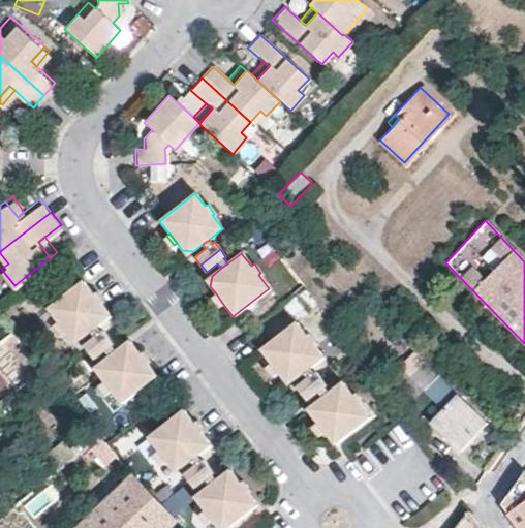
[(112,308),(101,296),(103,293),(96,284),(94,286),(84,273),(48,301),(58,314),(65,323),(71,330),(82,332),(92,323),(98,318),(112,308)]
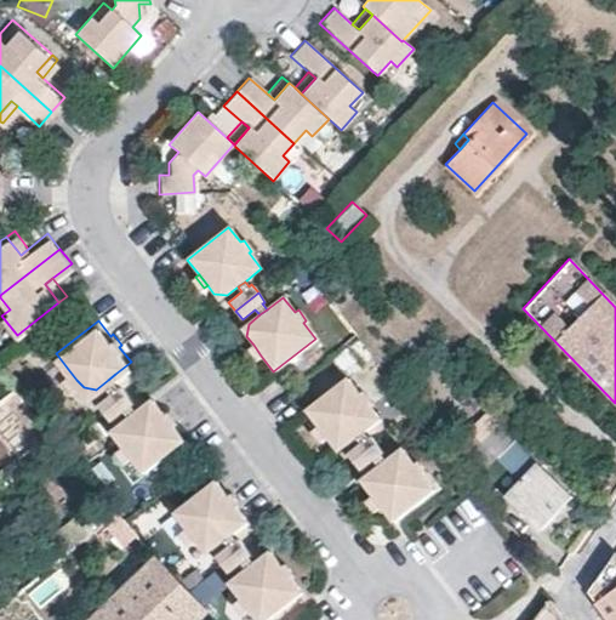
[(261,356),(254,345),(250,347),(258,358),(261,356)]
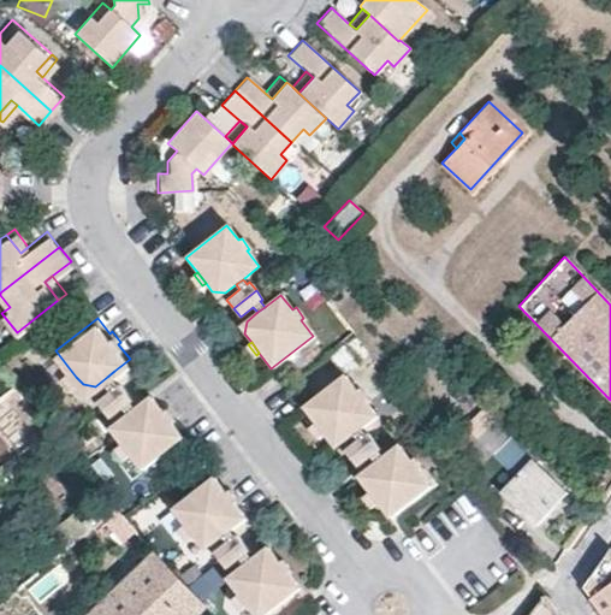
[(76,377),(67,366),(65,367),(72,379),(76,377)]
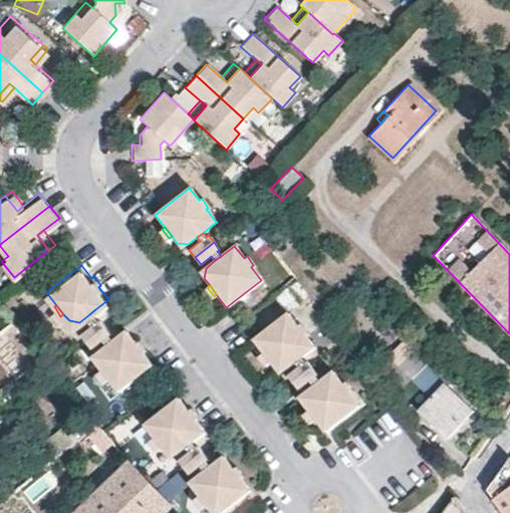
[(106,320),(100,313),(98,314),(95,309),(89,314),(92,319),(81,327),(87,334),(106,320)]
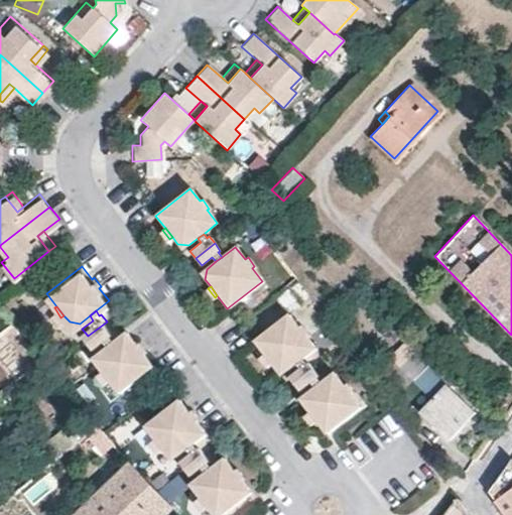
[(311,347),(301,334),(303,332),(296,323),(294,325),(284,311),(250,339),(266,361),(272,367),(282,369),(291,362),(297,357),(311,347)]
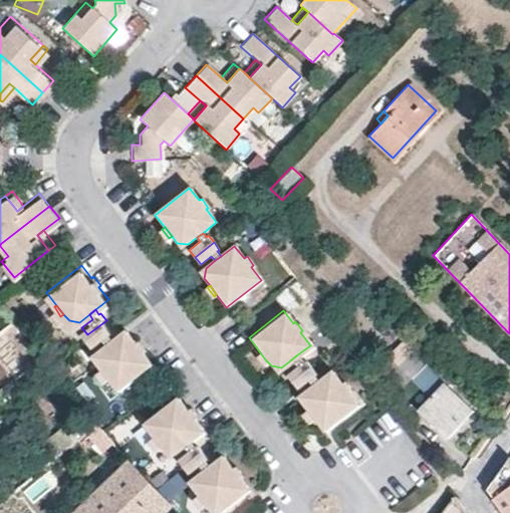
[(113,333),(110,328),(111,327),(106,320),(87,334),(93,342),(103,333),(107,338),(110,335),(113,333)]
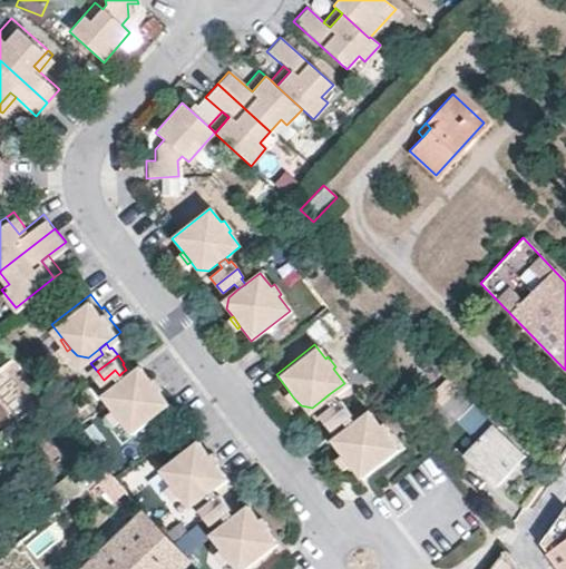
[(45,398),(11,359),(1,366),(33,406),(45,398)]
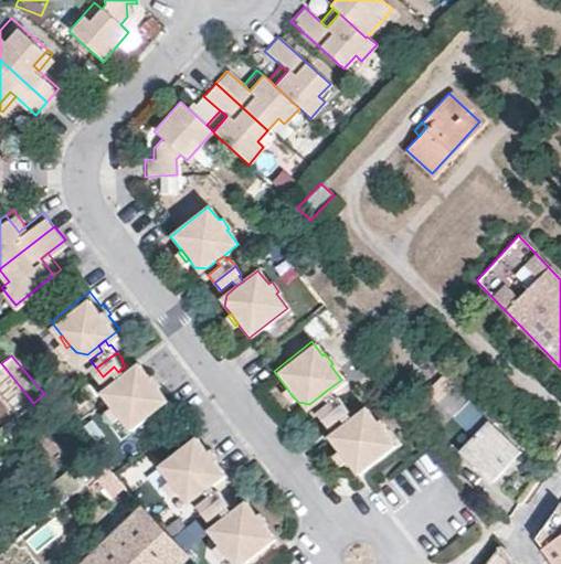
[(169,393),(158,380),(160,378),(152,366),(150,370),(139,355),(125,366),(122,369),(118,372),(107,380),(106,392),(113,398),(119,408),(130,423),(169,393)]
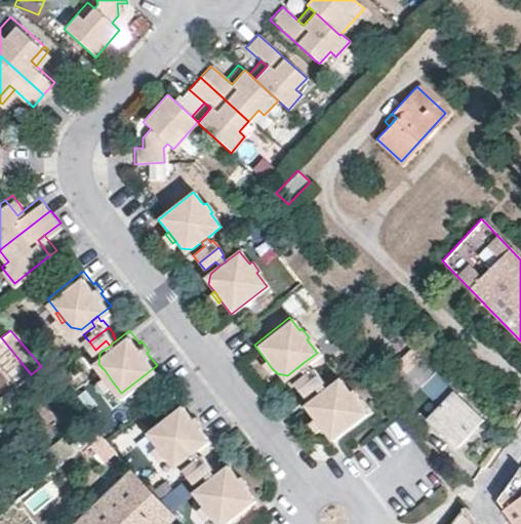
[(406,373),(427,353),(417,345),(397,365),(406,373)]
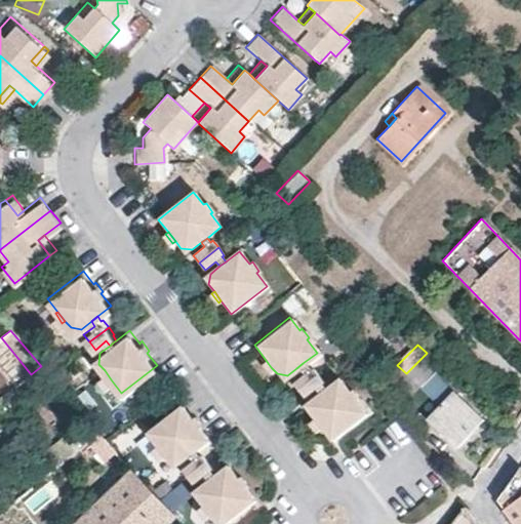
[(455,380),(427,353),(406,373),(419,387),(432,375),(446,390),(455,380)]
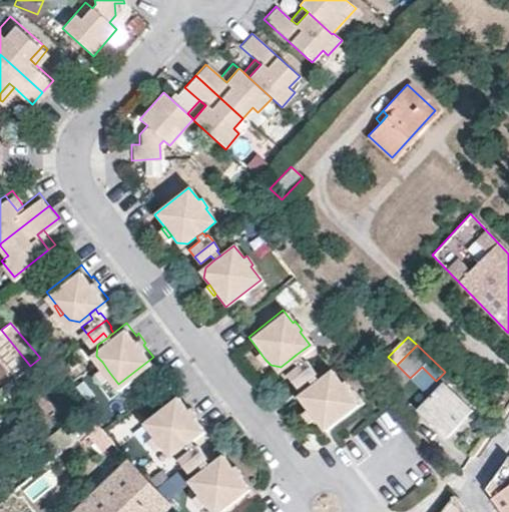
[(265,359),(258,350),(256,352),(263,361),(265,359)]
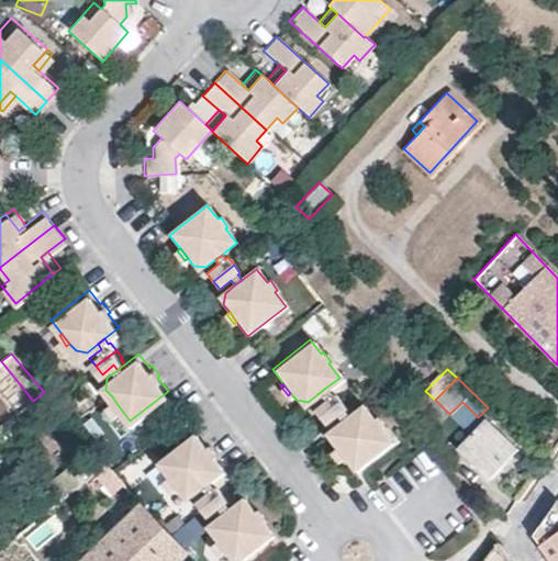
[(316,416),(336,400),(331,392),(328,394),(324,389),(317,394),(322,399),(310,407),(316,416)]
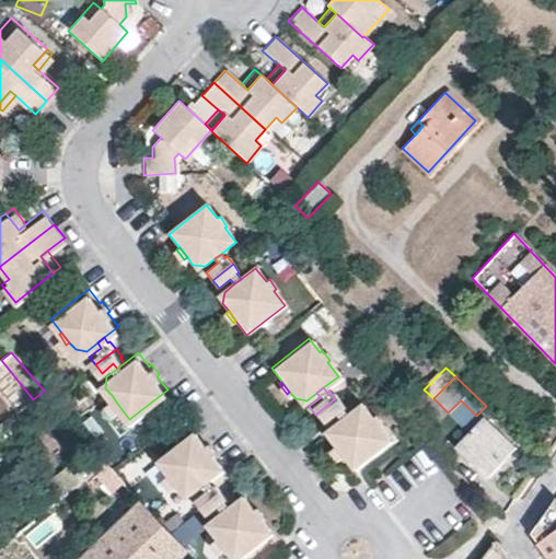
[(118,405),(112,395),(108,397),(116,407),(118,405)]
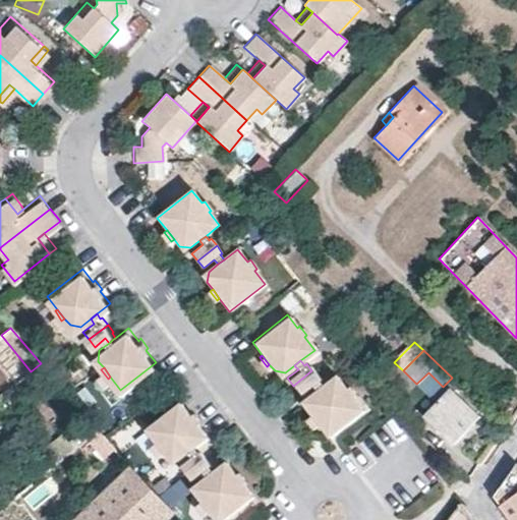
[(84,382),(109,403),(120,391),(96,369),(84,382)]
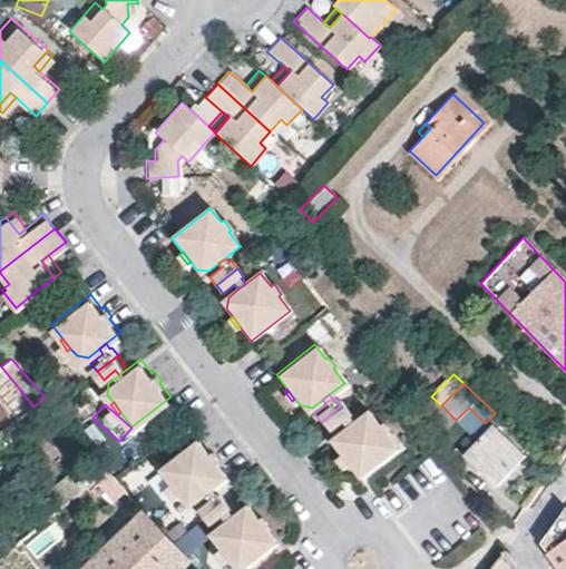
[(350,420),(345,415),(348,413),(341,405),(321,422),(327,430),(339,420),(342,425),(345,423),(350,420)]
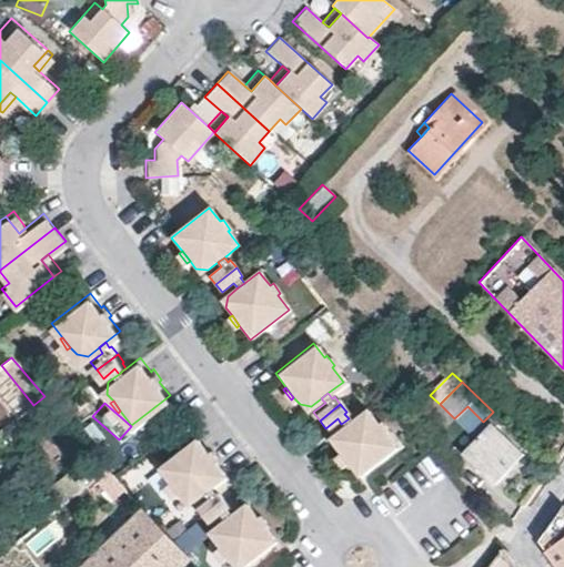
[(471,434),(483,422),(467,406),(454,418),(471,434)]
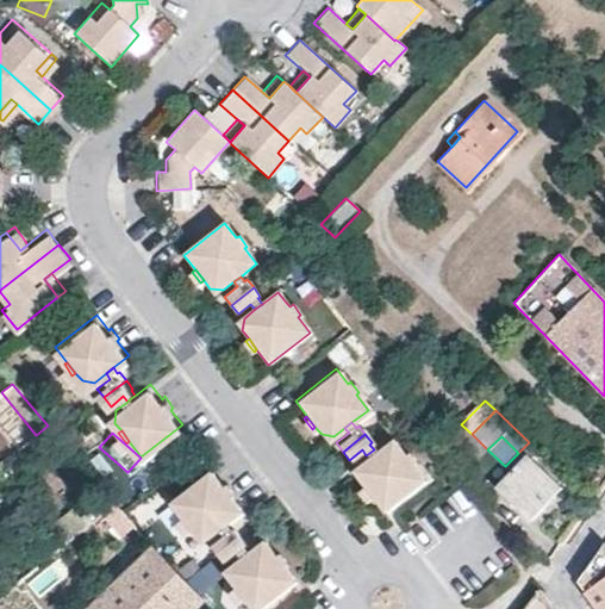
[(422,478),(410,464),(412,461),(404,451),(400,453),(390,437),(374,449),(369,453),(366,455),(356,464),(354,477),(360,484),(367,493),(368,496),(380,510),(422,478)]
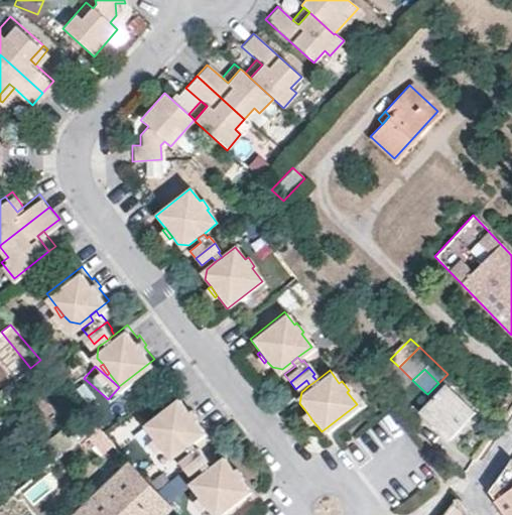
[(472,411),(444,386),(418,413),(446,438),(472,411)]
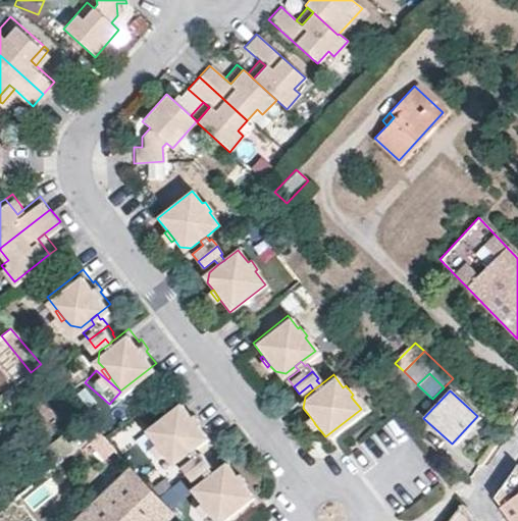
[(207,433),(197,420),(199,418),(192,409),(190,411),(179,398),(145,425),(155,438),(162,448),(167,454),(178,456),(188,449),(194,444),(207,433)]
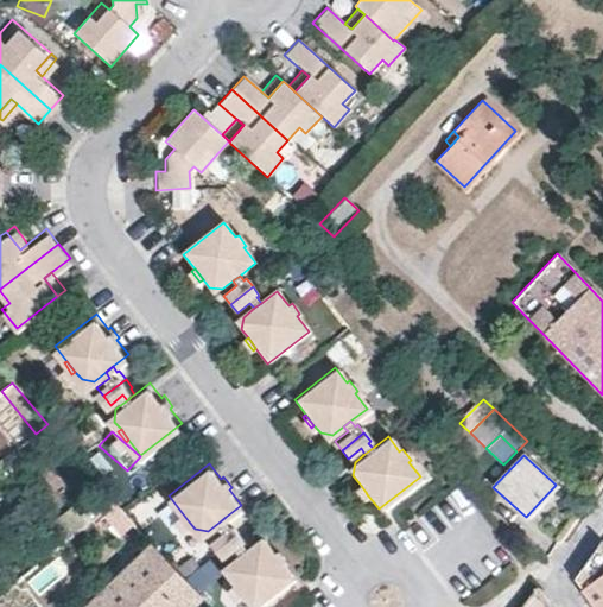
[(366,492),(359,482),(356,486),(363,495),(367,494),(366,492)]
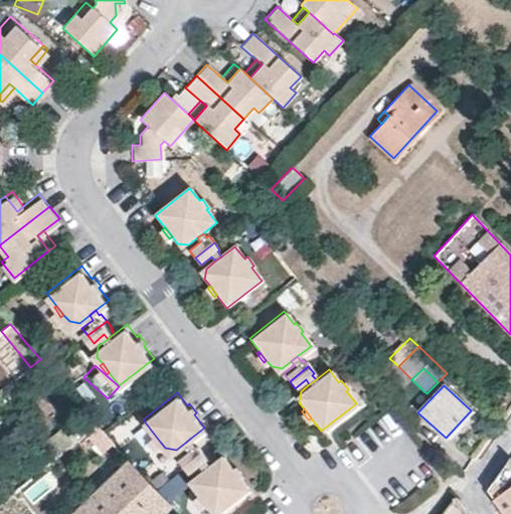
[(160,442),(153,433),(150,435),(157,444),(160,442)]
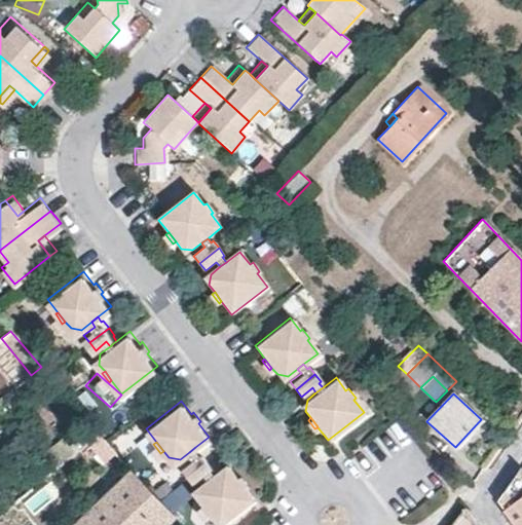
[(187,473),(207,457),(201,450),(199,451),(195,447),(189,452),(192,456),(181,465),(187,473)]
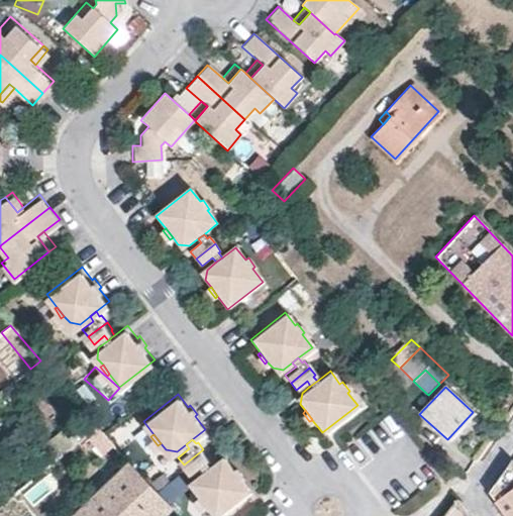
[(210,462),(207,457),(209,456),(203,449),(184,465),(190,472),(200,463),(204,468),(210,462)]
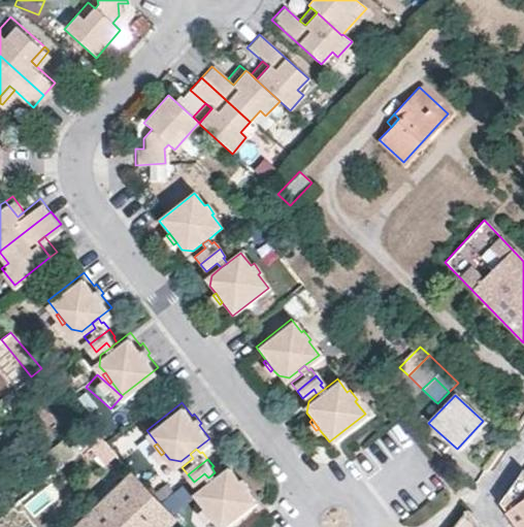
[(256,497),(246,484),(248,482),(240,472),(237,474),(228,462),(215,472),(208,478),(199,485),(197,495),(202,502),(204,505),(209,512),(220,525),(256,497)]
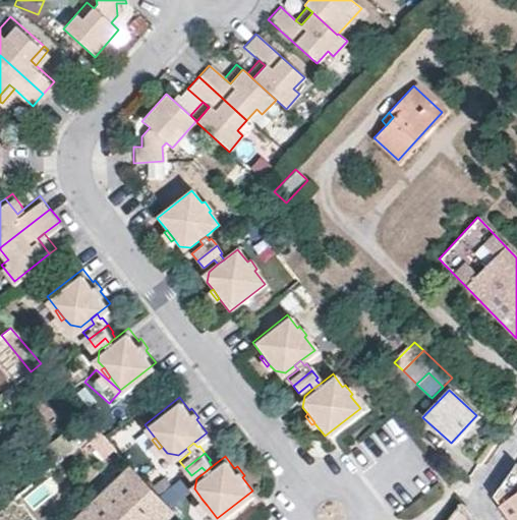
[(516,519),(516,467),(514,463),(491,497),(508,519),(516,519)]
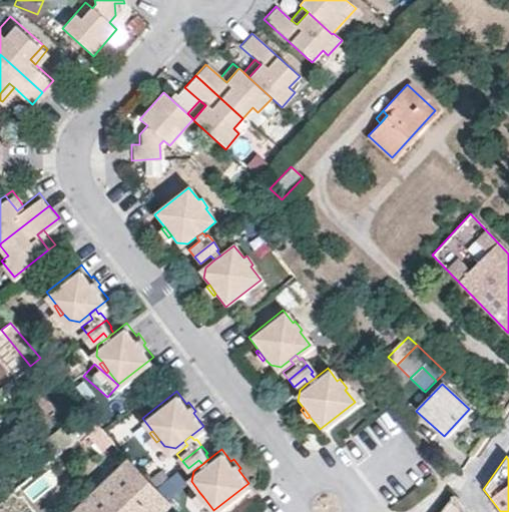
[(159,511),(168,504),(127,461),(72,511),(159,511)]
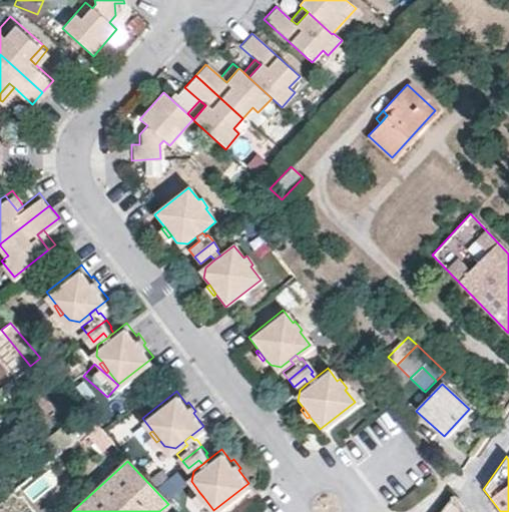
[(198,491),(196,488),(194,491),(201,499),(203,497),(198,491)]
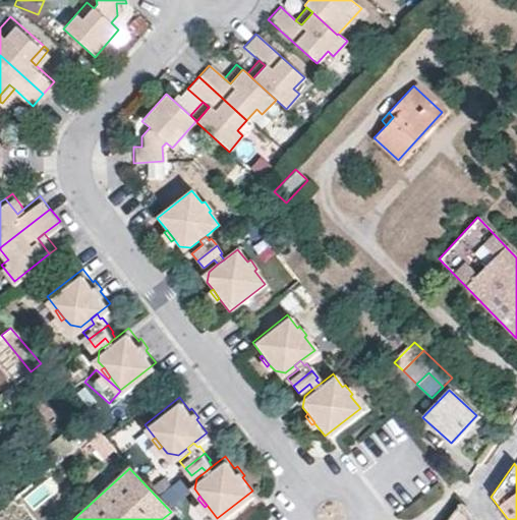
[(470,519),(458,503),(444,519),(470,519)]
